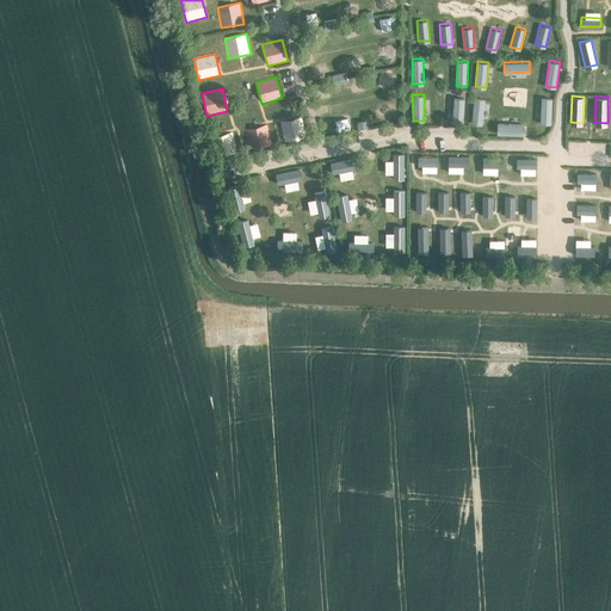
[(464,97),(454,97),(452,122),(463,123),(464,97)]
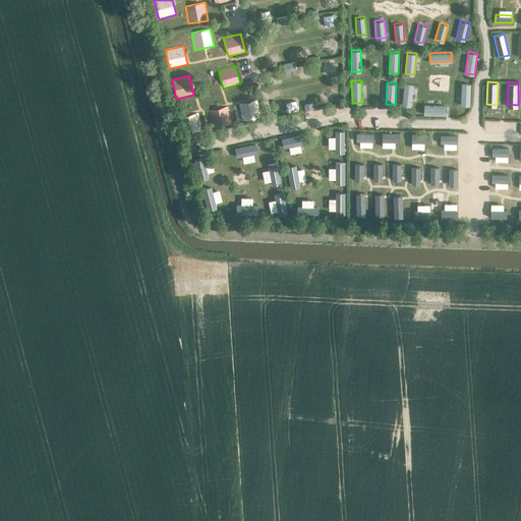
[(413,83),(404,83),(402,105),(411,106),(413,83)]
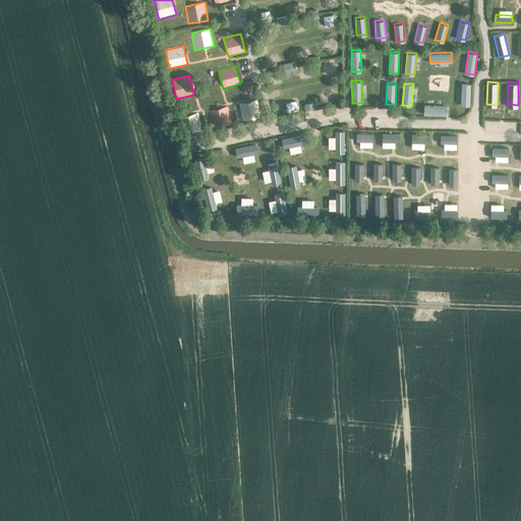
[(470,105),(471,83),(461,83),(461,105),(470,105)]
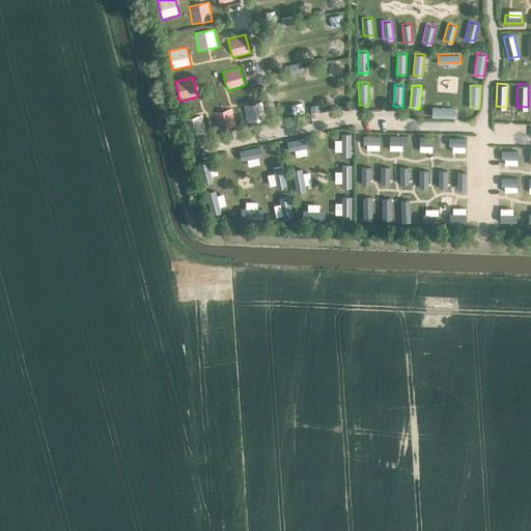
[(247,123),(267,119),(262,102),(243,106),(247,123)]
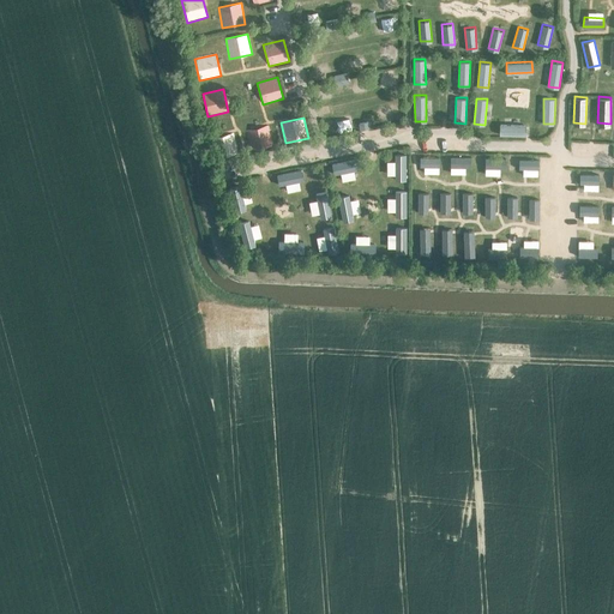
[(525,125),(499,124),(499,134),(524,136),(525,125)]
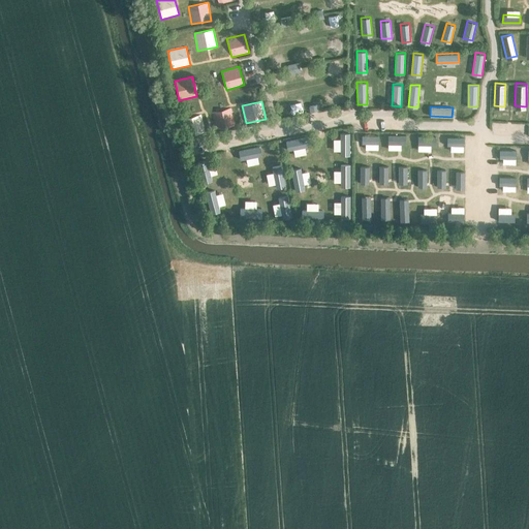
[(216,130),(235,126),(231,107),(212,112),(216,130)]
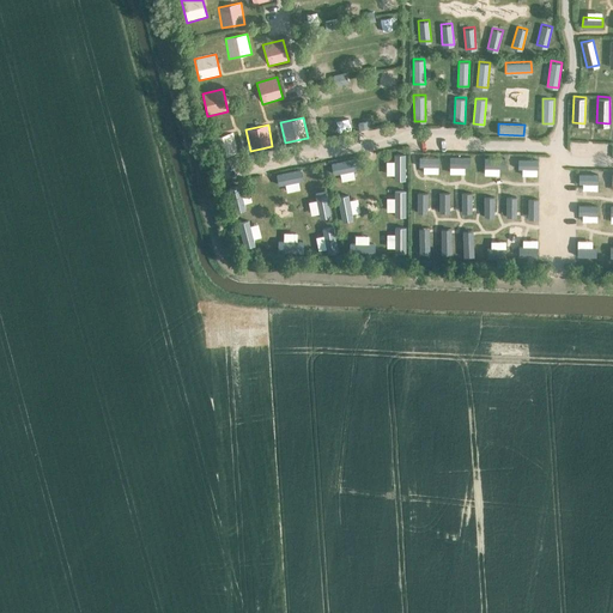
[(214,159),(237,153),(234,133),(210,138),(214,159)]
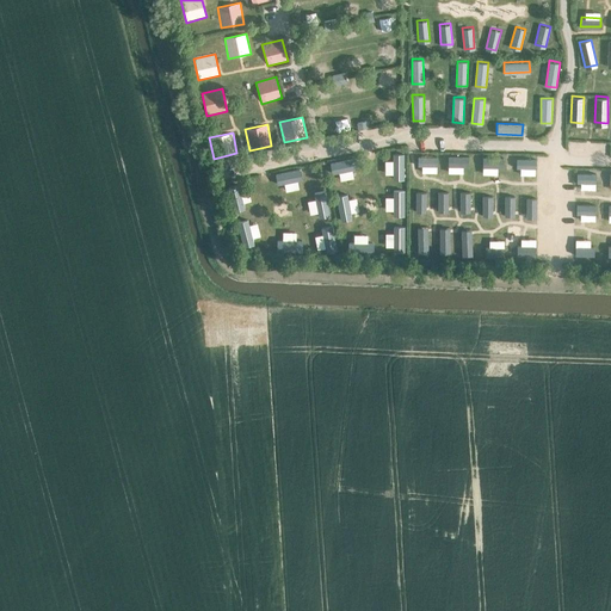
[(393,152),(393,178),(403,178),(403,152),(393,152)]
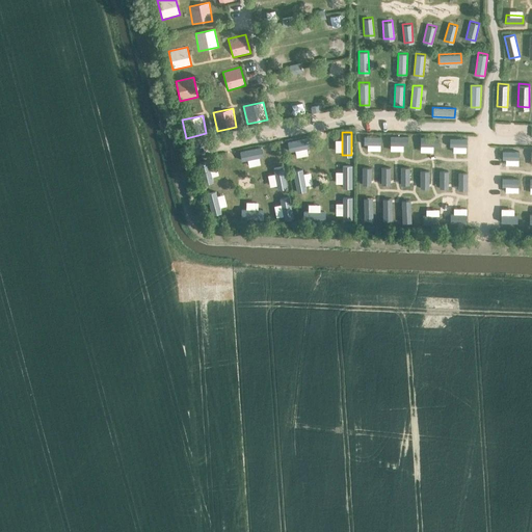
[(408,135),(390,134),(390,143),(408,143),(408,135)]
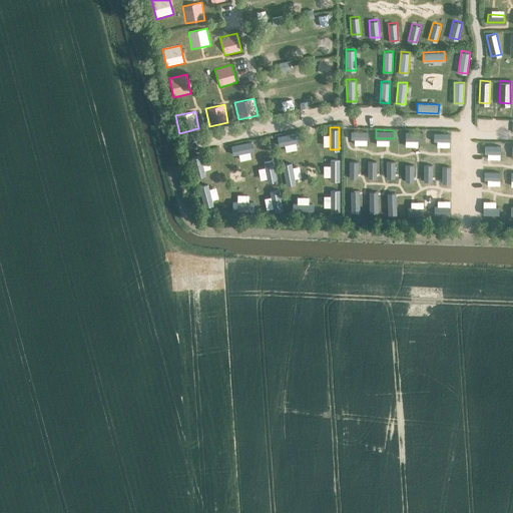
[(367,130),(351,130),(351,138),(367,138),(367,130)]
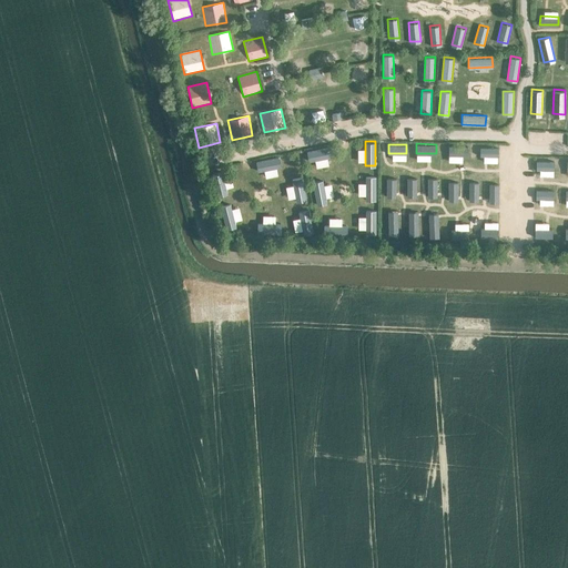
[(468,145),(449,144),(448,154),(467,154),(468,145)]
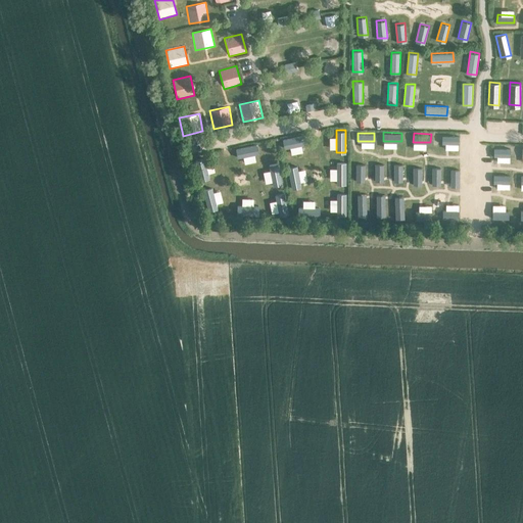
[(304,135),(282,139),(284,147),(305,143),(304,135)]
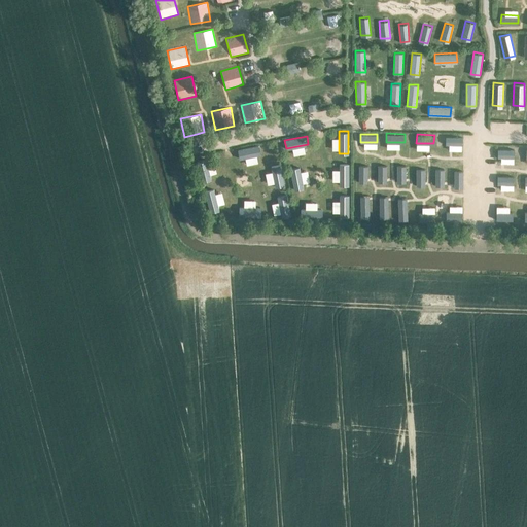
[(261,153),(259,145),(238,149),(239,159),(261,153)]
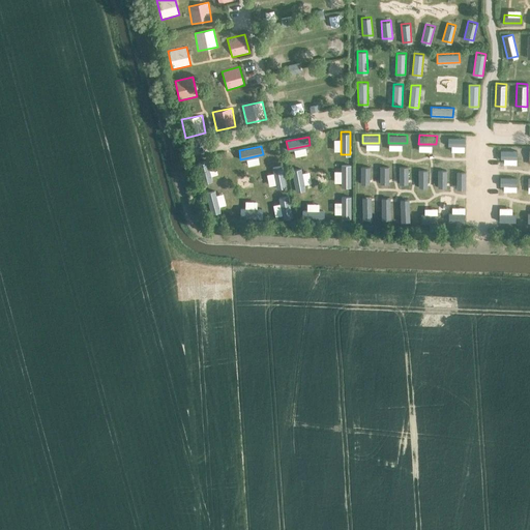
[(517,149),(500,149),(500,157),(517,157),(517,149)]
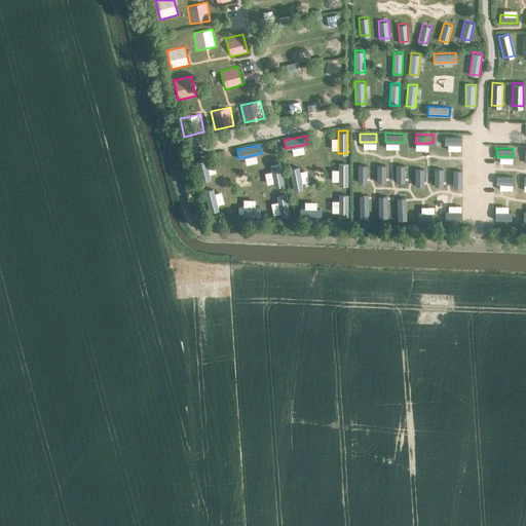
[(202,181),(211,179),(204,157),(196,159),(202,181)]
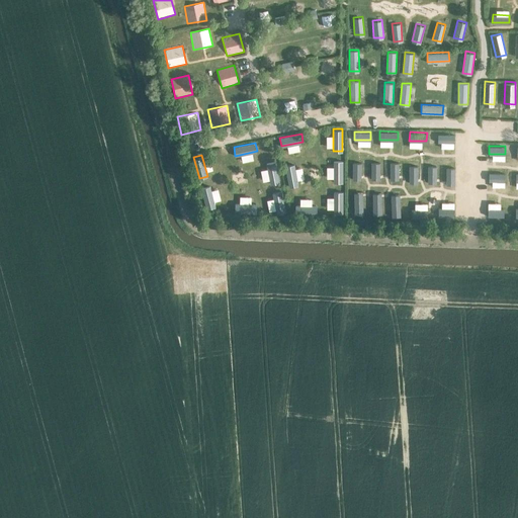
[(270,184),(279,182),(275,160),(266,162),(270,184)]
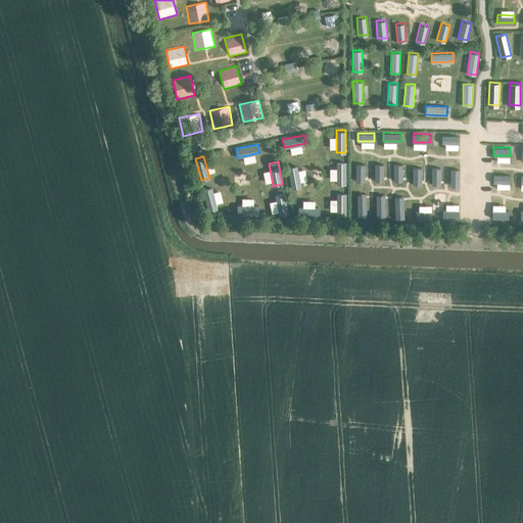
[(346,161),(337,161),(337,184),(346,184),(346,161)]
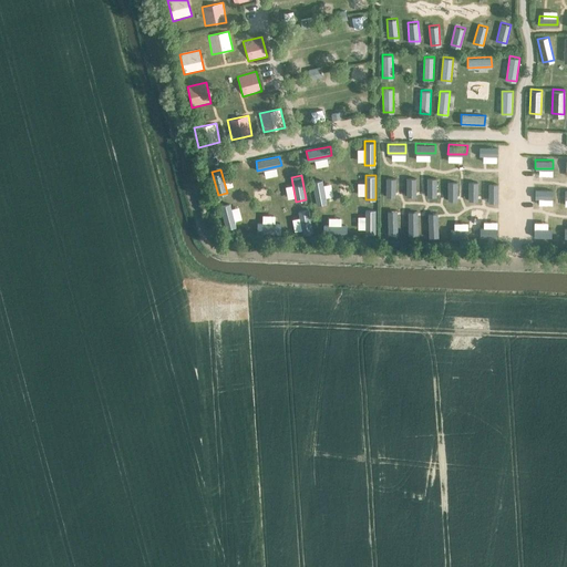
[(395,196),(395,176),(387,176),(387,196),(395,196)]
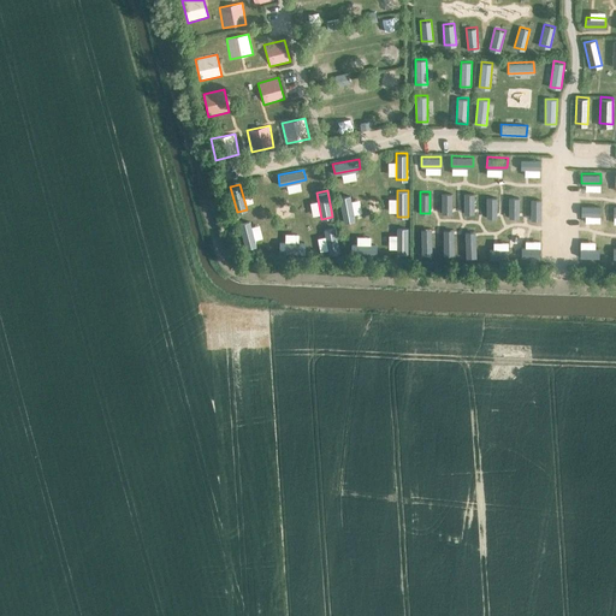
[(451,193),(440,193),(442,212),(451,212),(451,193)]
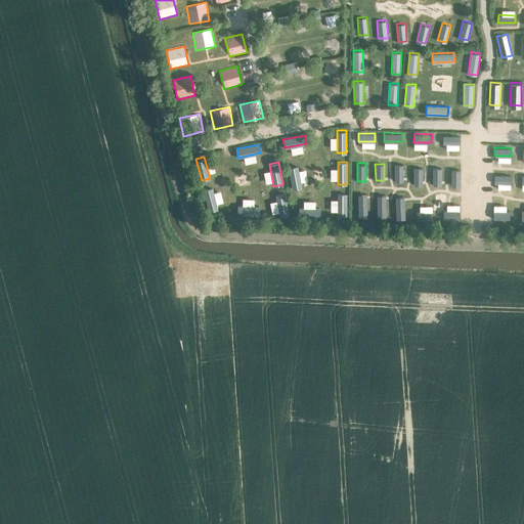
[(403,164),(394,164),(394,181),(403,181),(403,164)]
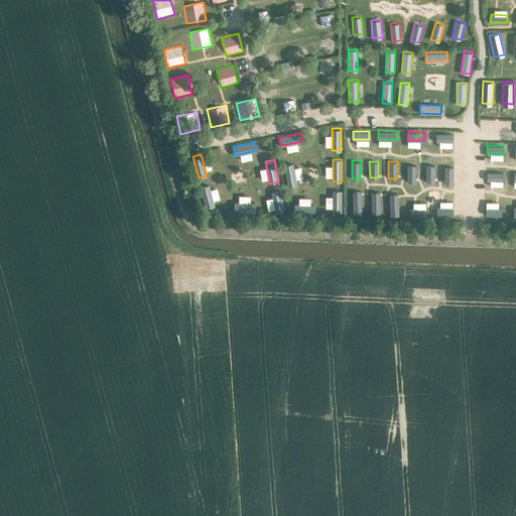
[(288,186),(297,184),(293,163),(284,165),(288,186)]
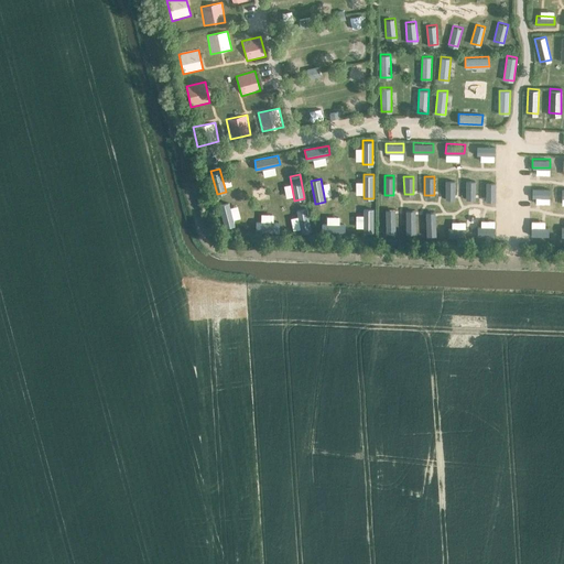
[(454,180),(446,180),(445,198),(454,198),(454,180)]
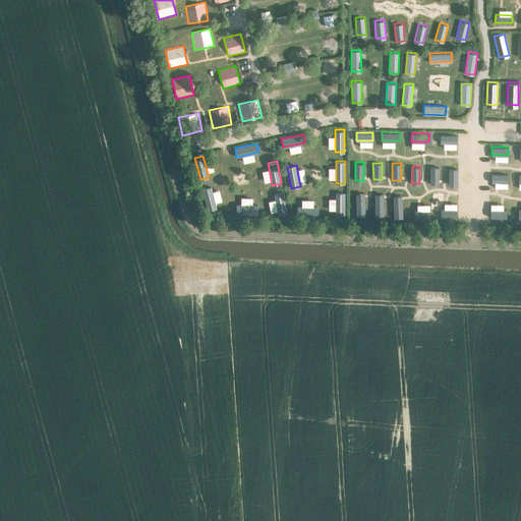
[(439,166),(430,166),(429,183),(439,183),(439,166)]
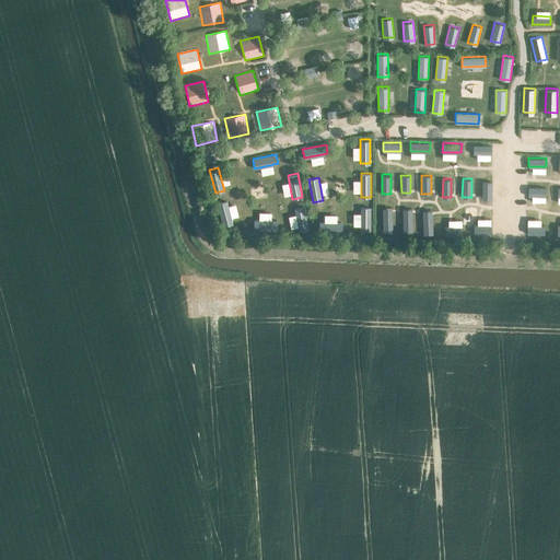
[(545,186),(527,186),(527,195),(545,196),(545,186)]
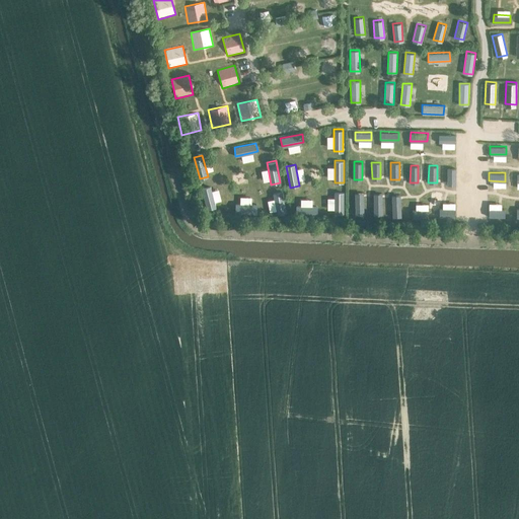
[(207,209),(215,206),(210,184),(202,188),(207,209)]
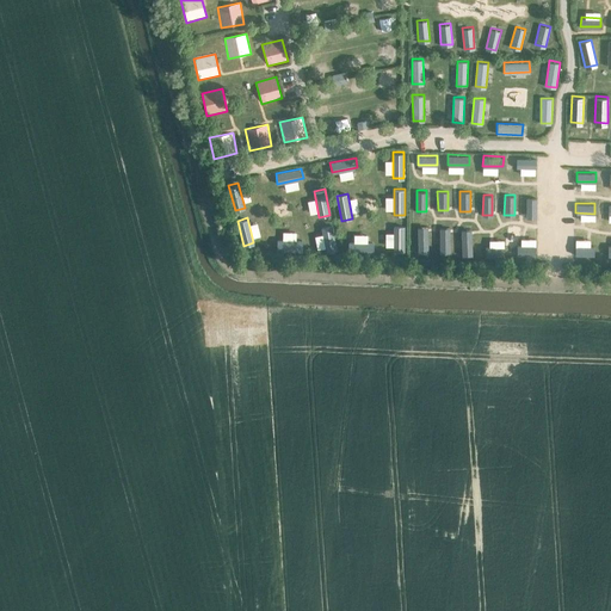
[(327,252),(337,250),(332,224),(321,226),(327,252)]
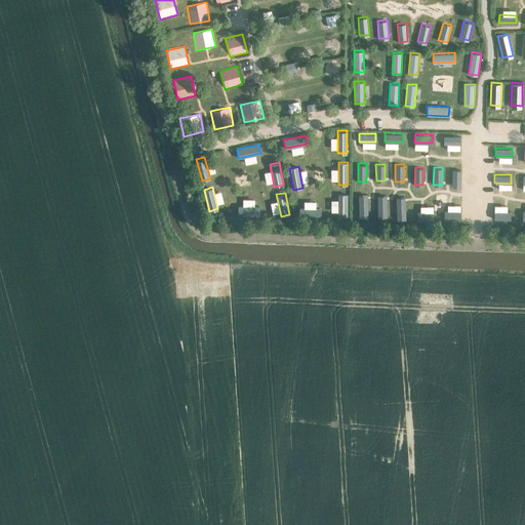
[(347,193),(337,193),(338,216),(347,215),(347,193)]
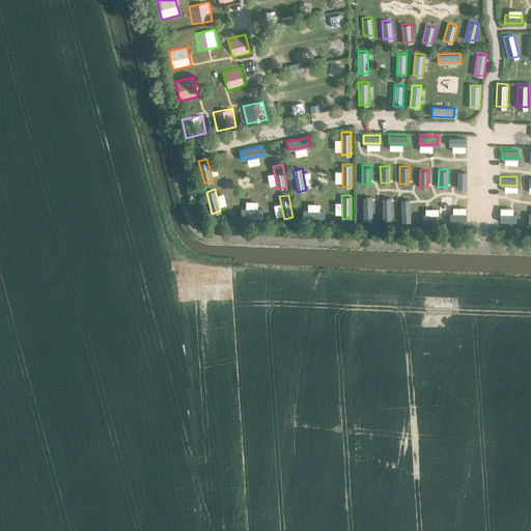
[(372,218),(371,196),(363,196),(364,219),(372,218)]
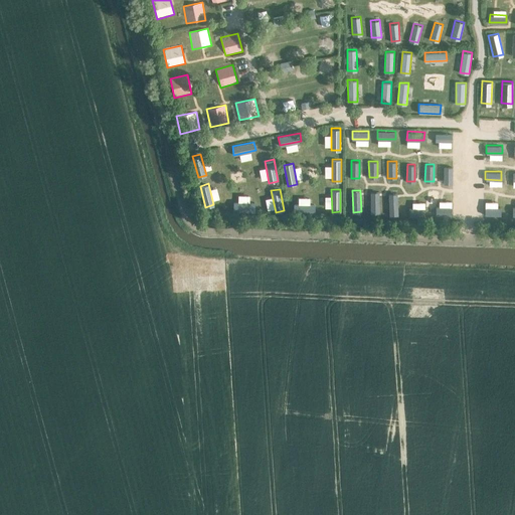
[(379,211),(379,191),(370,191),(371,212),(379,211)]
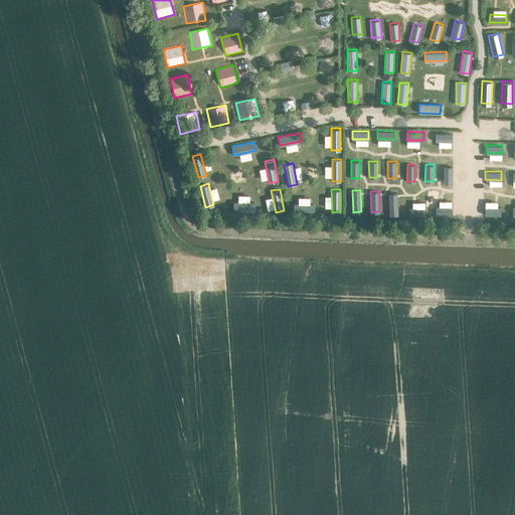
[(398,213),(397,192),(388,192),(389,213),(398,213)]
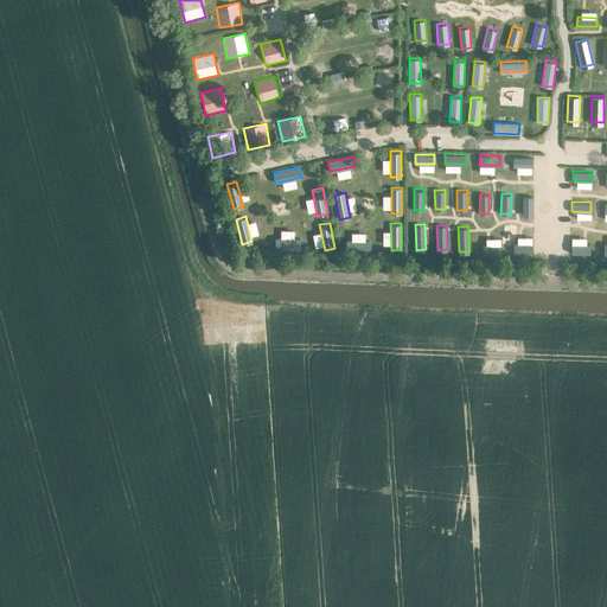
[(274,236),(274,247),(300,248),(300,237),(274,236)]
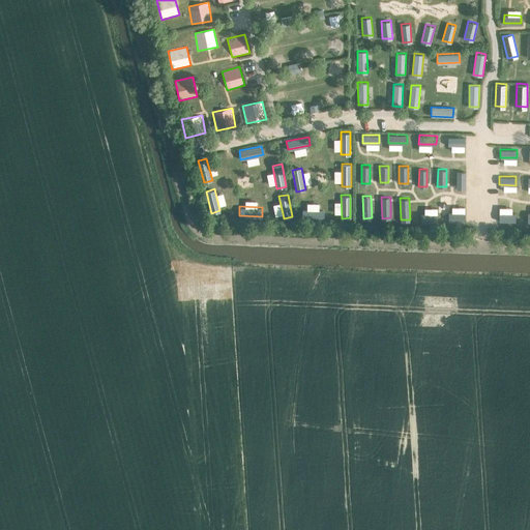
[(325,210),(302,209),(301,218),(324,219),(325,210)]
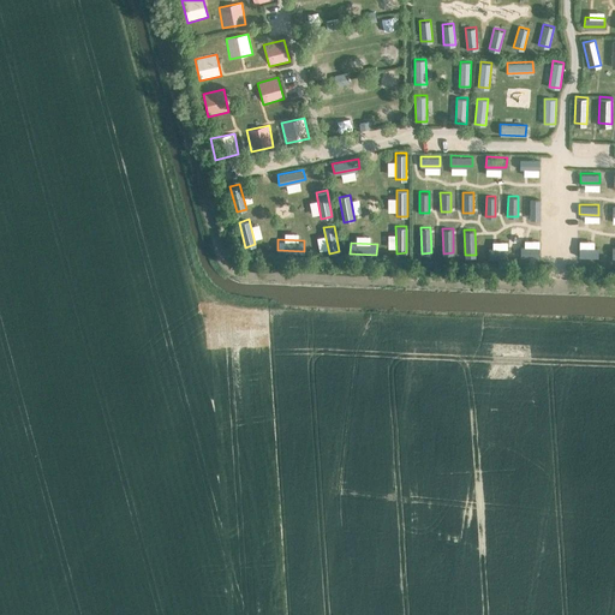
[(539,256),(539,246),(521,245),(521,255),(539,256)]
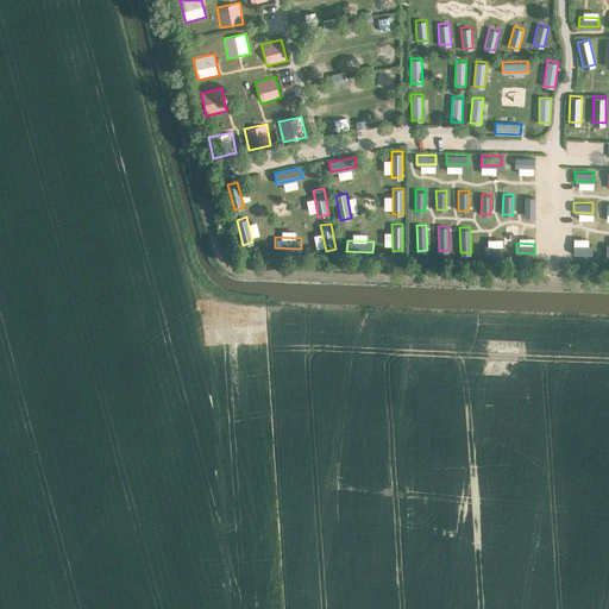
[(591,244),(572,244),(572,253),(591,253),(591,244)]
